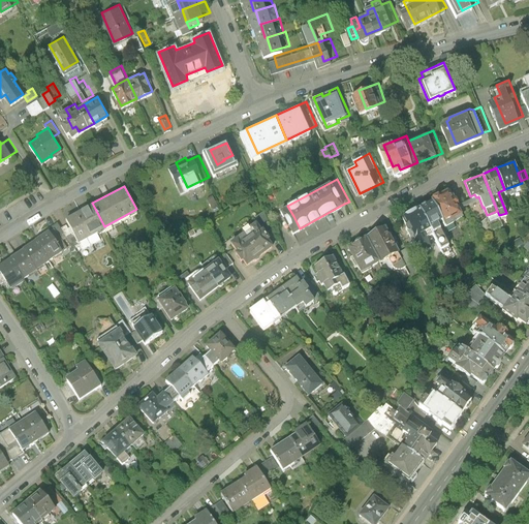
[(448,189),(432,198),(442,218),(446,224),(456,219),(454,215),(460,211),(448,189)]
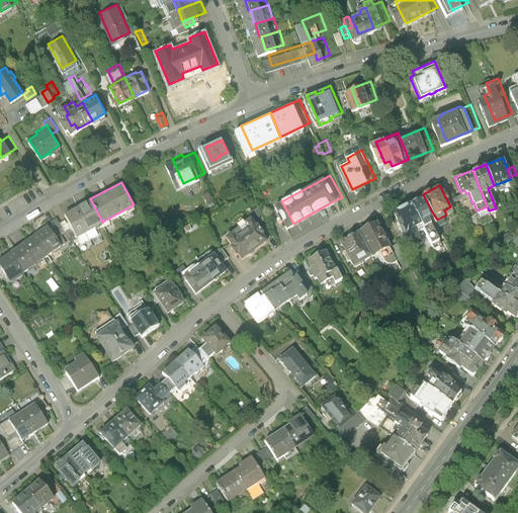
[(423,194),(411,200),(421,221),(432,241),(439,237),(428,217),(433,214),(423,194)]
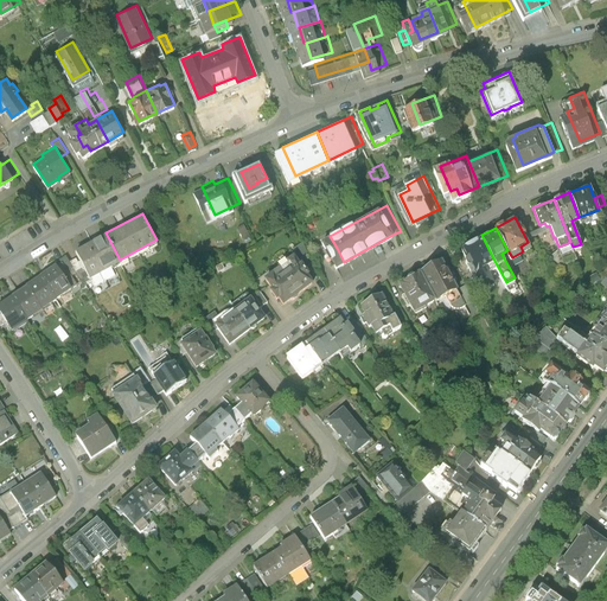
[(110,263),(120,260),(106,232),(87,242),(101,268),(106,276),(115,272),(110,263)]
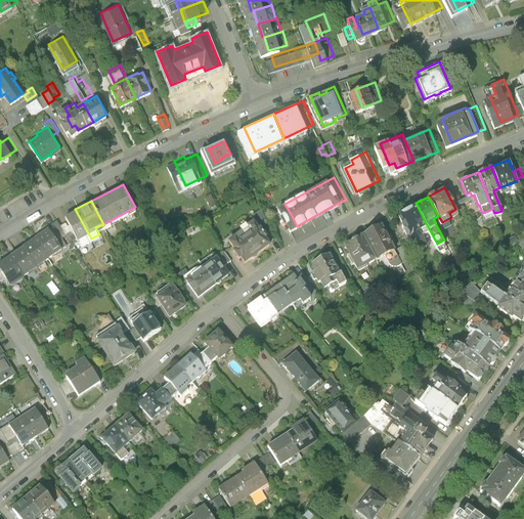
[(259,209),(266,218),(273,212),(267,203),(259,209)]
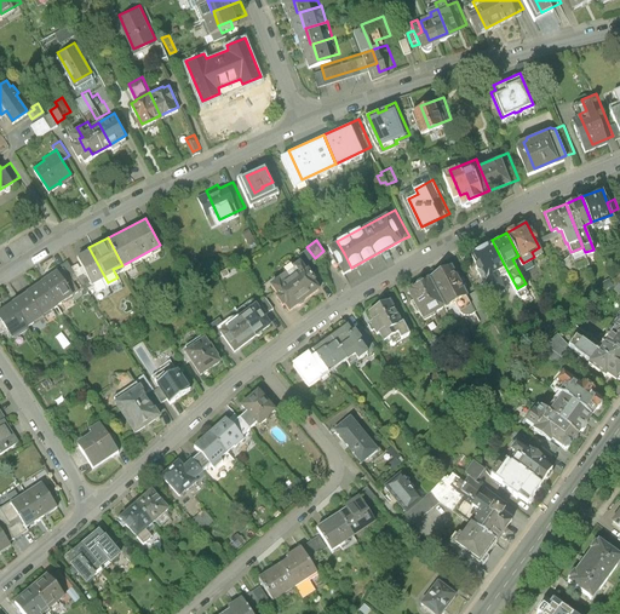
[(492,240),(471,252),(476,263),(475,263),(482,277),(486,276),(494,292),(504,287),(494,270),(504,264),(492,240)]
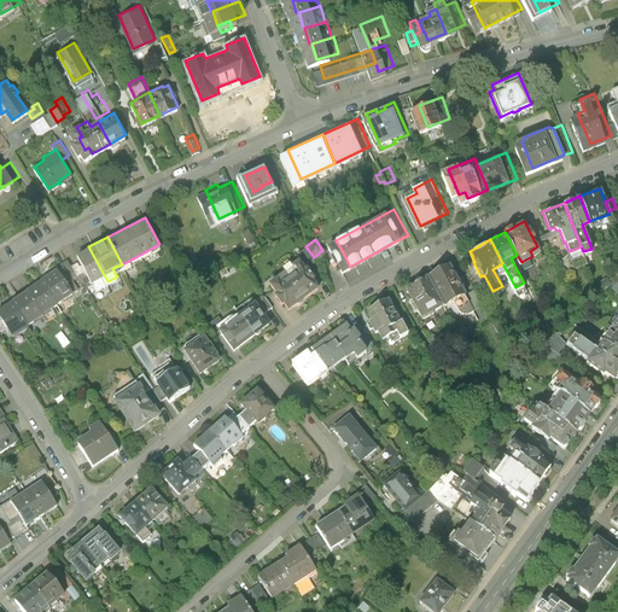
[(101,274),(103,273),(88,246),(76,252),(81,262),(91,280),(92,279),(95,286),(98,286),(105,283),(105,280),(101,274)]
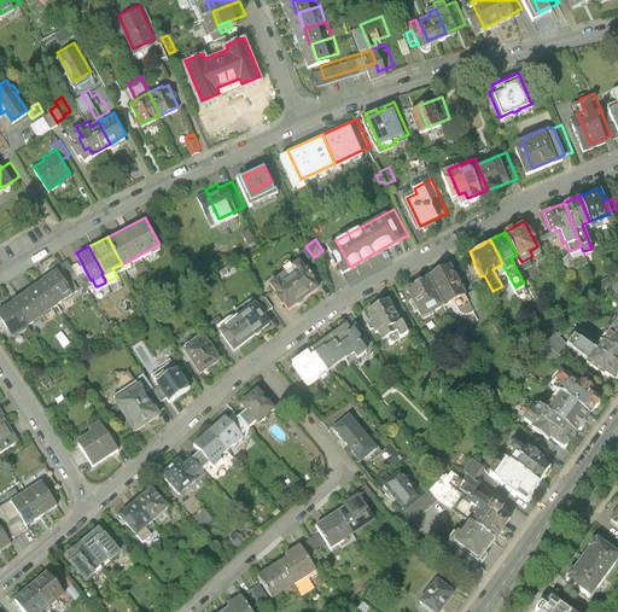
[(60,261),(63,263),(68,273),(69,272),(71,277),(77,272),(71,261),(66,256),(60,261)]
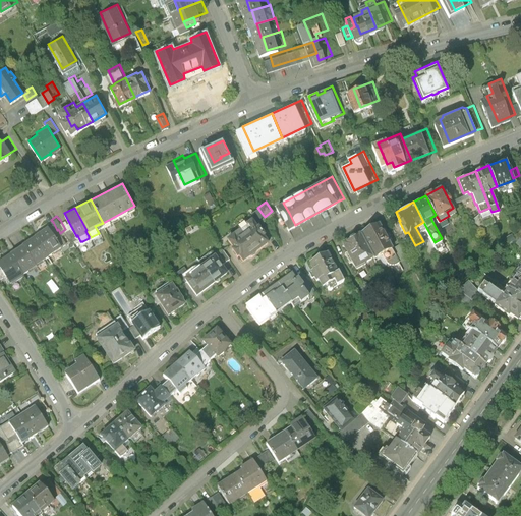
[(259,217),(247,226),(263,247),(275,238),(270,231),(272,230),(266,222),(265,223),(259,217)]
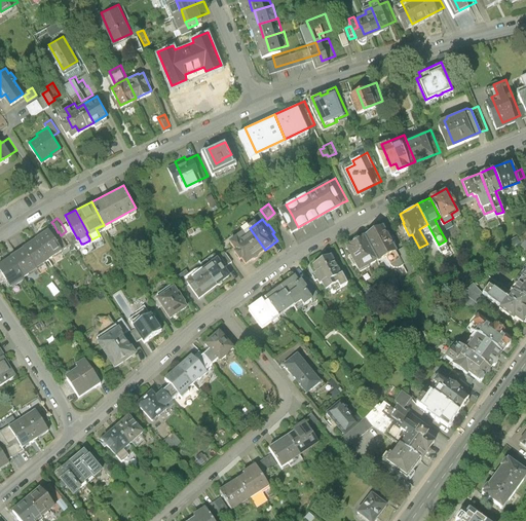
[(65,220),(61,222),(66,231),(73,242),(77,238),(69,223),(68,223),(65,220)]
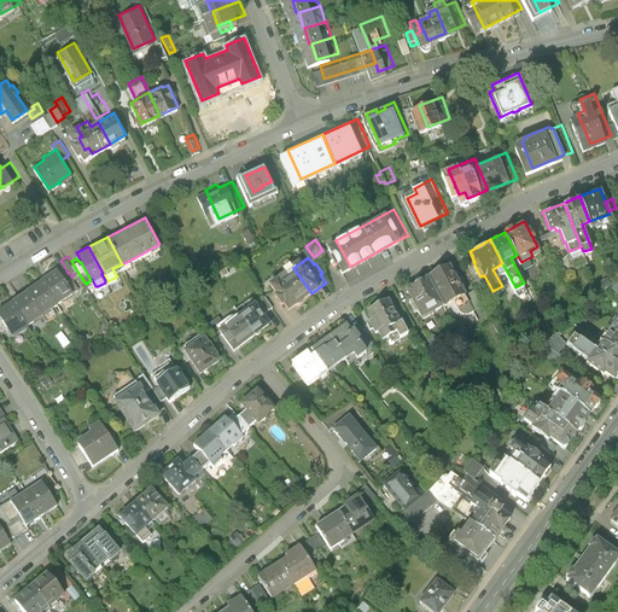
[(449,262),(427,274),(443,302),(453,297),(458,306),(467,299),(464,292),(465,291),(449,262)]
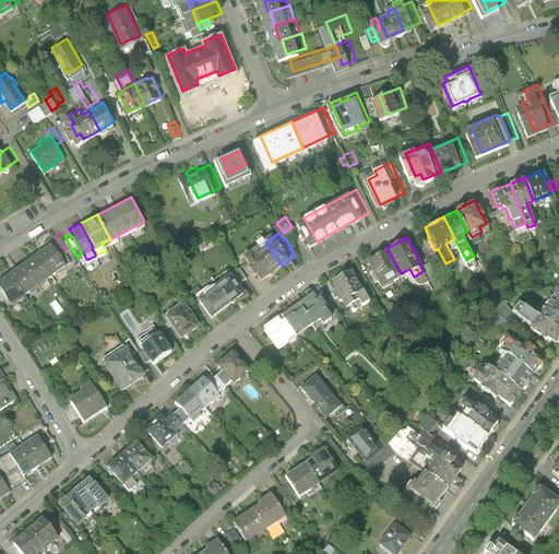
[(37,250),(38,251),(51,271),(57,268),(56,267),(64,261),(66,262),(70,259),(64,250),(62,246),(61,247),(57,238),(37,250)]
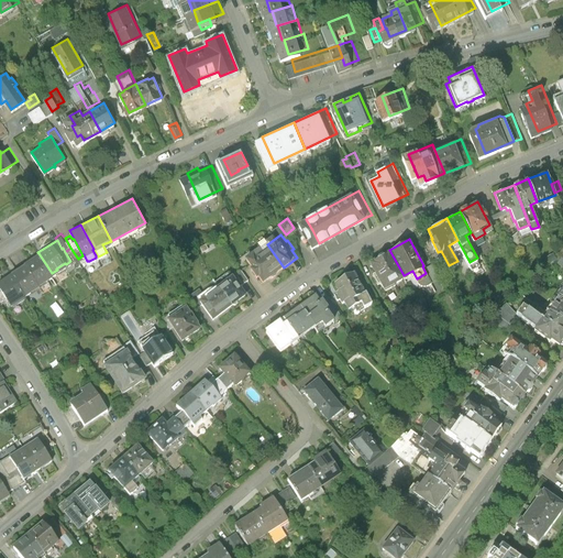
[(271,277),(284,267),(267,244),(254,253),(261,263),(257,264),(264,273),(266,271),(271,277)]
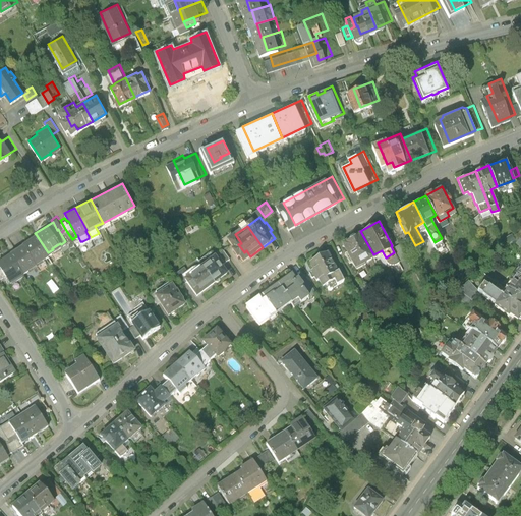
[(360,231),(342,241),(347,250),(344,251),(348,259),(350,258),(355,266),(373,254),(360,231)]
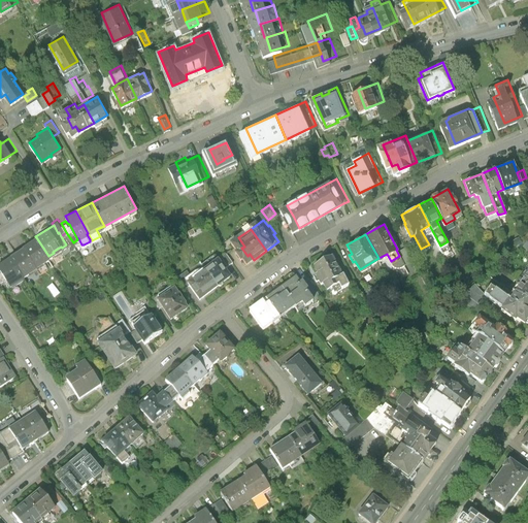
[(48,257),(48,256),(36,237),(23,246),(24,247),(35,264),(43,259),(44,260),(48,257)]
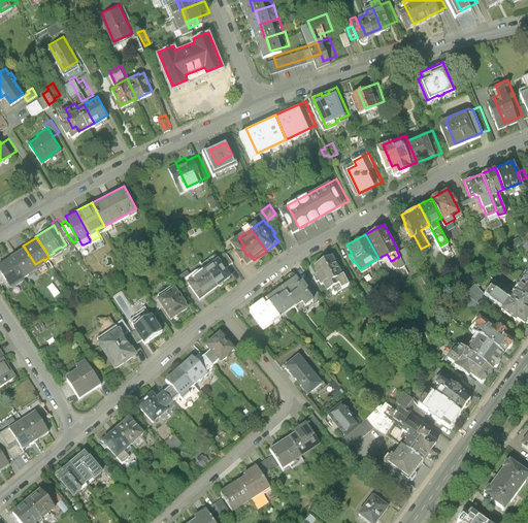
[(36,265),(35,264),(24,247),(10,255),(24,274),(28,271),(28,270),(36,265)]
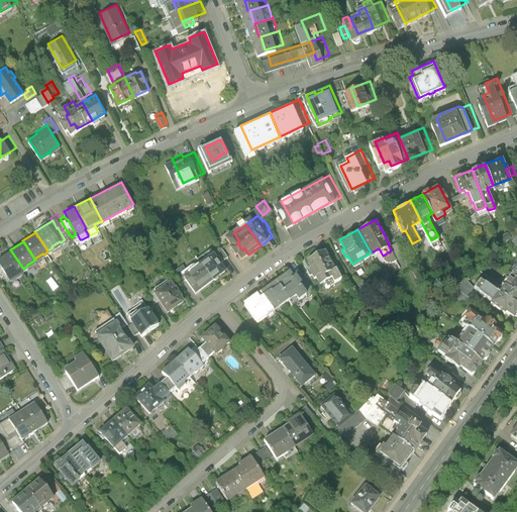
[(234,251),(227,242),(223,246),(229,256),(234,251)]
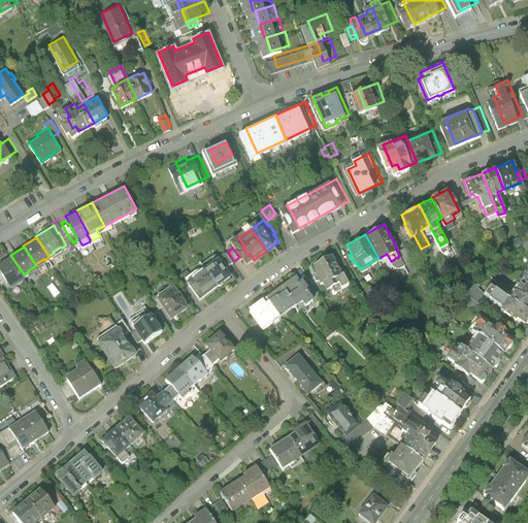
[(331,254),(314,263),(318,270),(315,271),(321,281),(322,280),(326,287),(338,280),(341,285),(349,281),(343,271),(341,272),(331,254)]
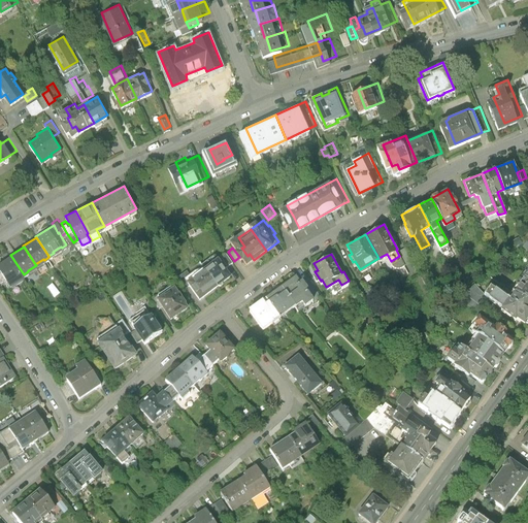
[(24,275),(24,274),(10,255),(5,258),(6,259),(0,262),(0,268),(5,278),(10,284),(24,275)]
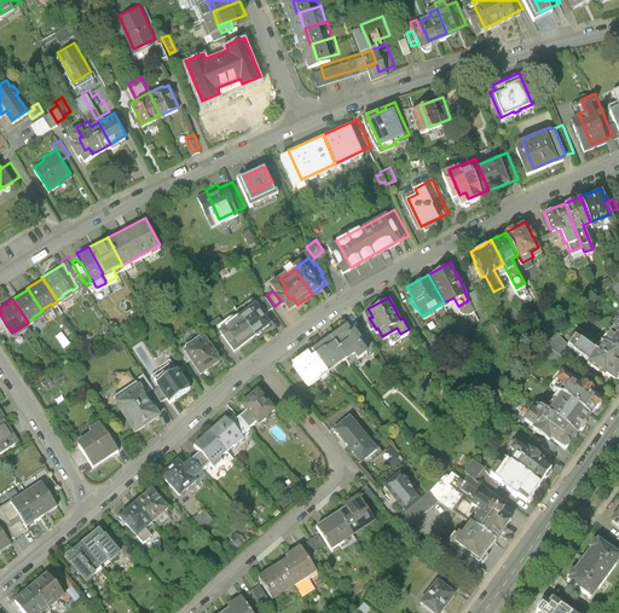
[(264,299),(248,310),(262,330),(278,318),(264,299)]
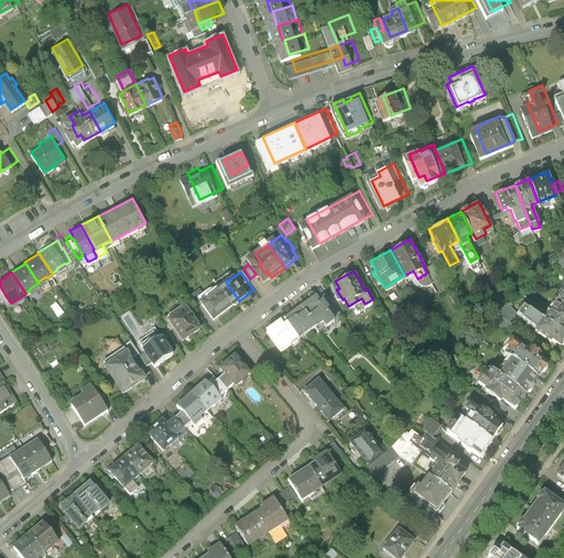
[(209,297),(207,295),(214,291),(207,282),(198,288),(204,302),(209,297)]
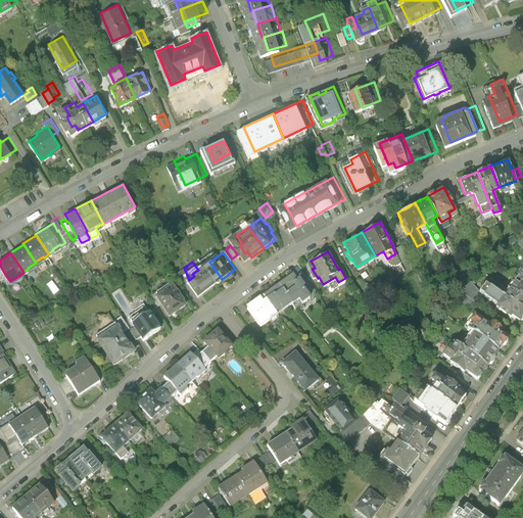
[(204,291),(222,279),(209,262),(198,270),(192,274),(194,276),(204,291)]
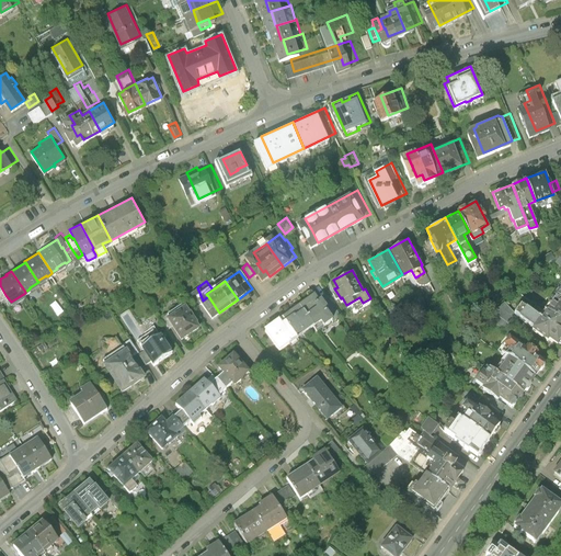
[(315,292),(299,303),(315,322),(321,318),(324,324),(340,313),(327,294),(320,299),(315,292)]
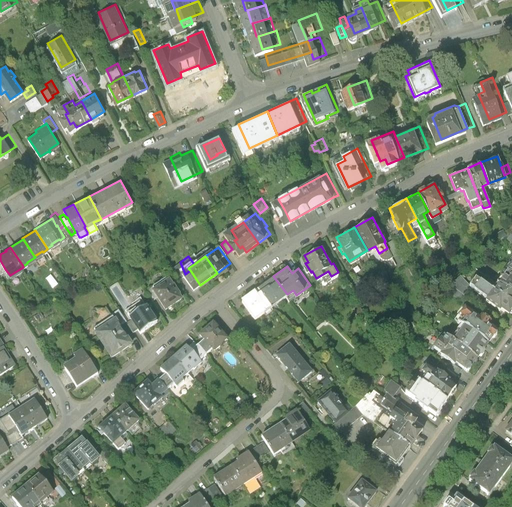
[(504,275),(499,281),(511,290),(511,271),(505,266),(500,273),(504,275)]
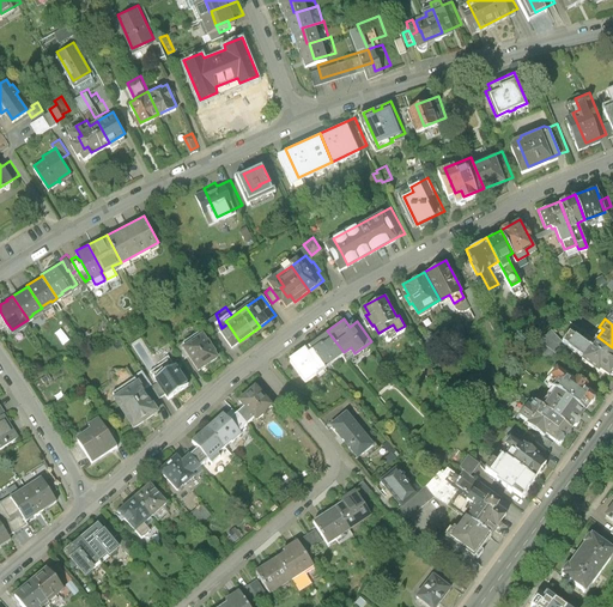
[(560,352),(568,343),(562,338),(563,337),(551,326),(538,337),(560,352)]
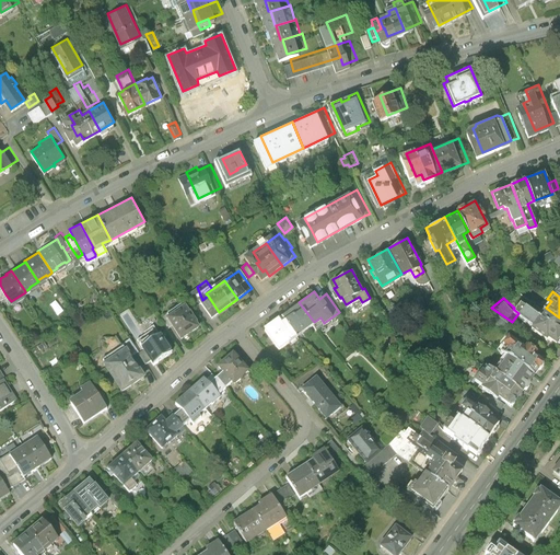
[(176,310),(174,312),(178,319),(188,333),(206,321),(193,300),(176,310)]
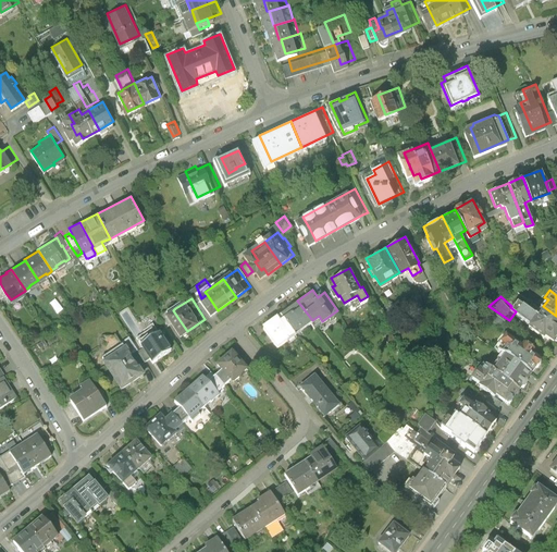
[(556,316),(543,306),(536,315),(517,299),(511,306),(510,307),(516,311),(530,322),(528,323),(542,334),(544,332),(553,339),(556,332),(556,316)]
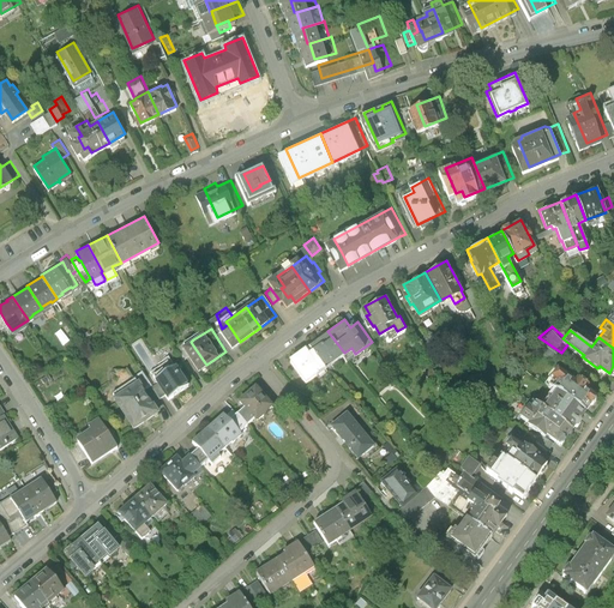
[(327,331),(309,343),(326,366),(344,353),(327,331)]
